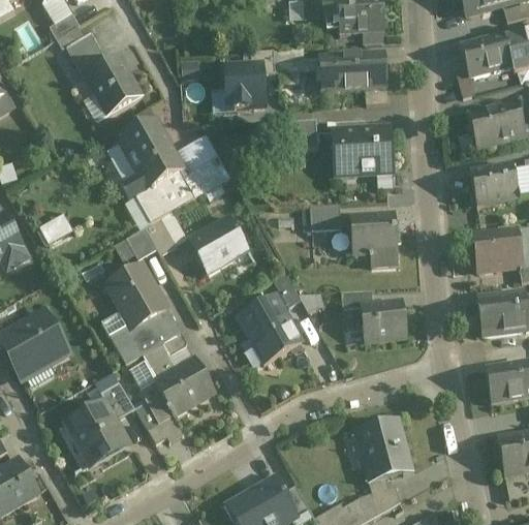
[(0,0),(0,20),(14,11),(9,3),(14,0),(0,0)]
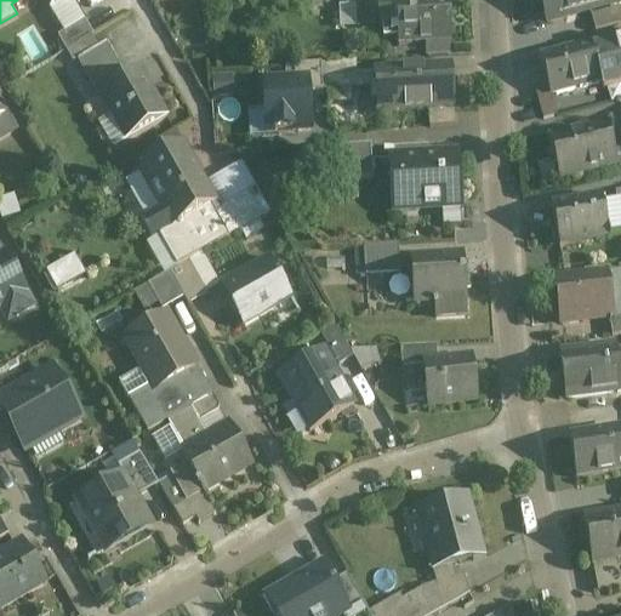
[(347,0),(347,3),(354,3),(355,6),(358,6),(359,26),(375,24),(372,0),(347,0)]
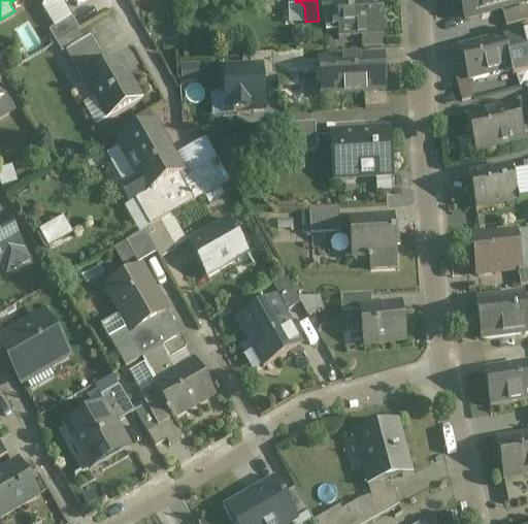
[(322,0),(324,19),(337,18),(338,34),(383,32),(381,0),(322,0)]
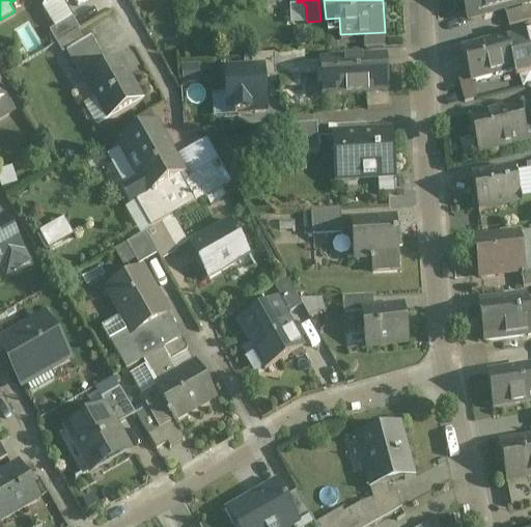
[(463,0),(468,17),(509,5),(507,0),(463,0)]
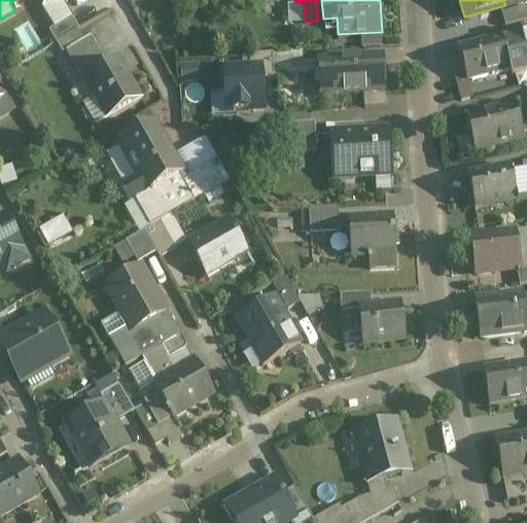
[(526,3),(501,11),(504,25),(526,18),(526,3)]
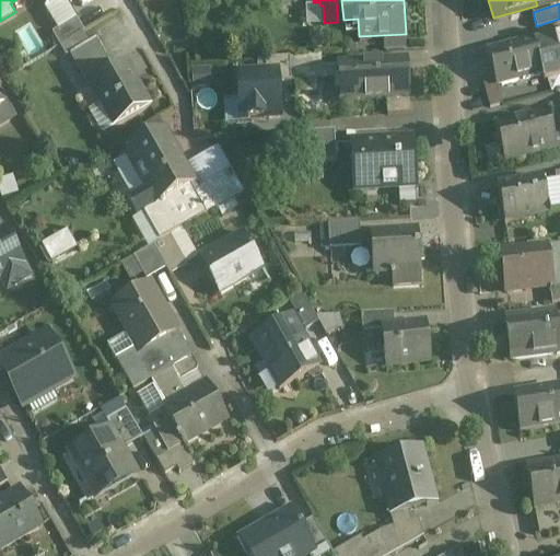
[(74,15),(50,30),(59,44),(82,29),(74,15)]
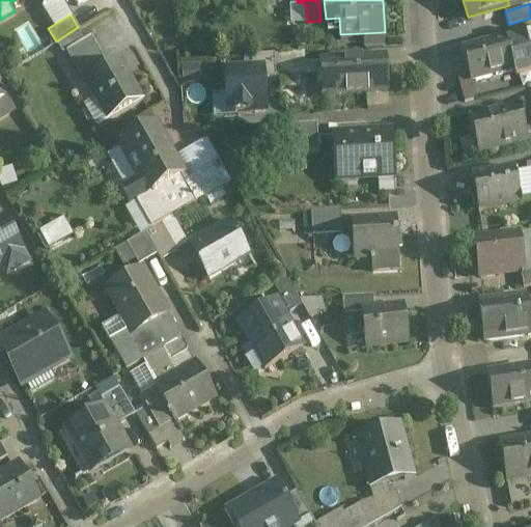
[(506,35),(463,47),(470,73),(471,80),(512,68),(514,75),(530,70),(530,34),(507,42),(506,35)]
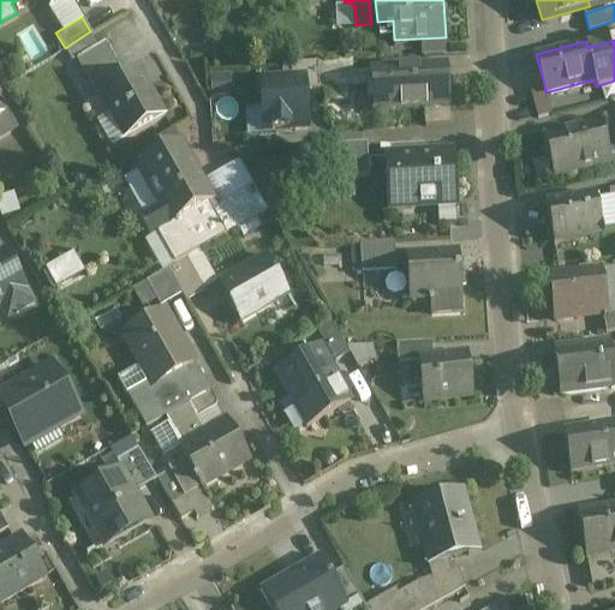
[(124,73),(106,41),(77,57),(95,89),(124,73)]
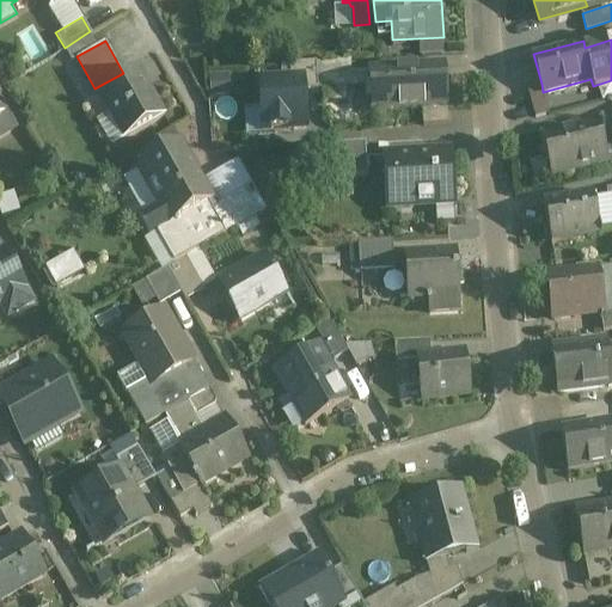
[(350,56),(322,57),(324,84),(353,83),(350,56)]
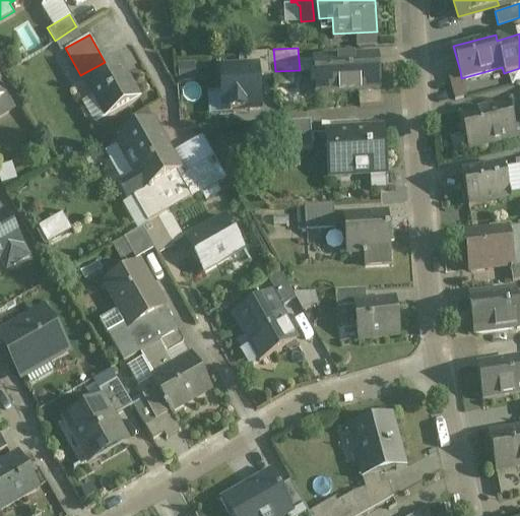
[(269,49),(247,51),(247,63),(258,62),(258,72),(270,72),(269,49)]
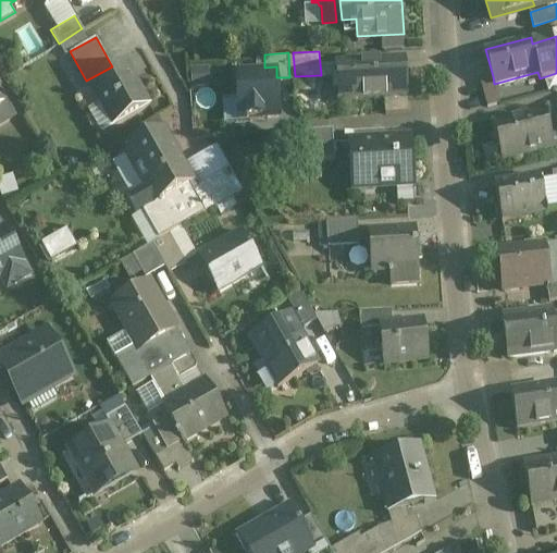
[(405,57),(335,61),(336,74),(325,74),(327,99),(384,96),(407,95),(405,57)]
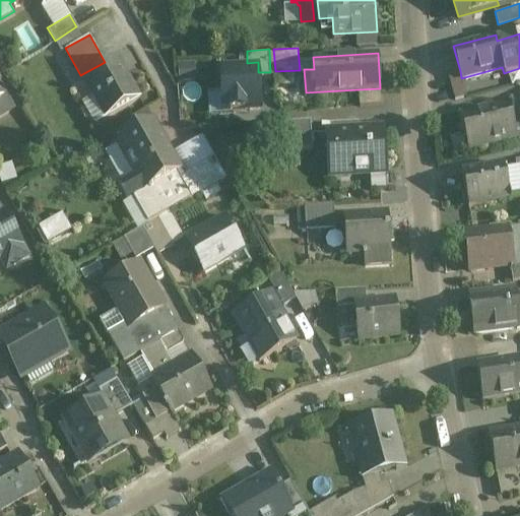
[(105,62),(80,75),(104,116),(138,95),(116,56),(105,62)]
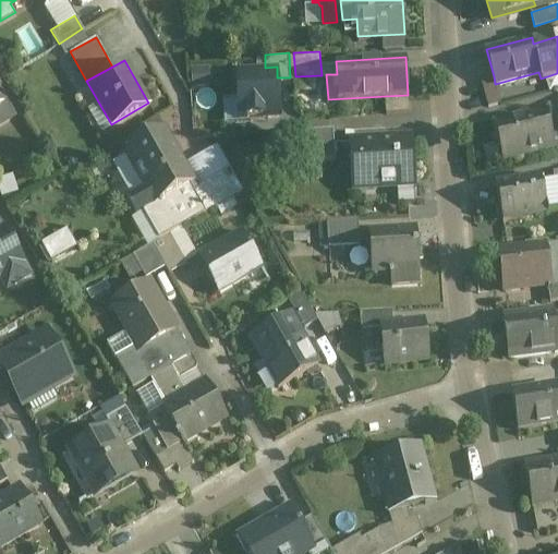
[(191,64),(193,85),(213,83),(209,62),(191,64)]
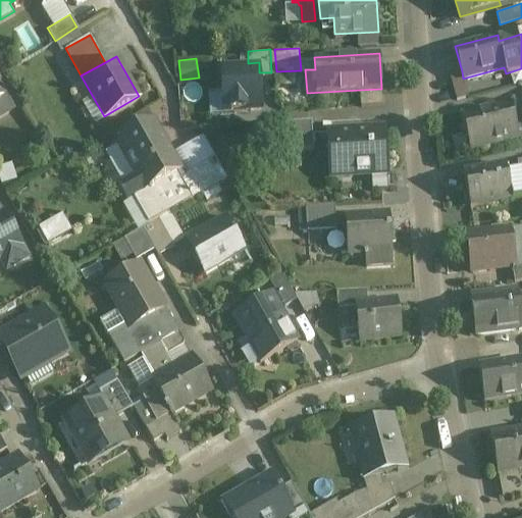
[(248,63),(221,64),(224,108),(261,106),(259,72),(259,62),(248,63)]
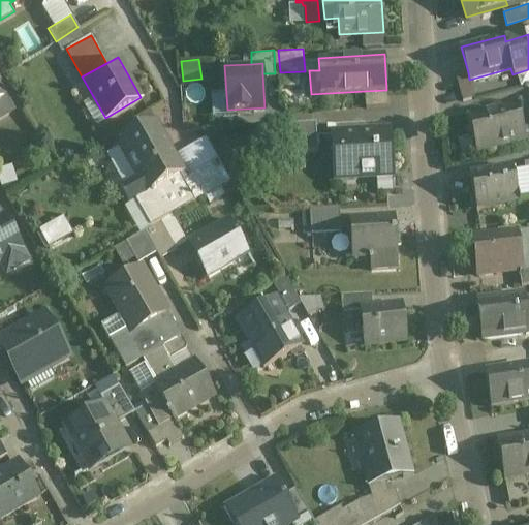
[(474,96),(469,80),(468,72),(456,75),(462,99),(474,96)]
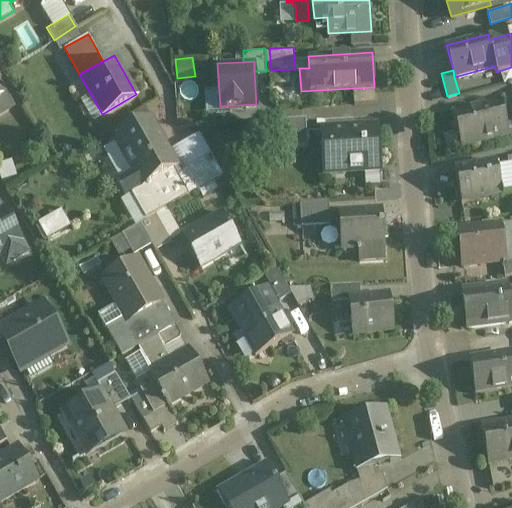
[(374,87),(353,88),(354,101),(375,100),(374,87)]
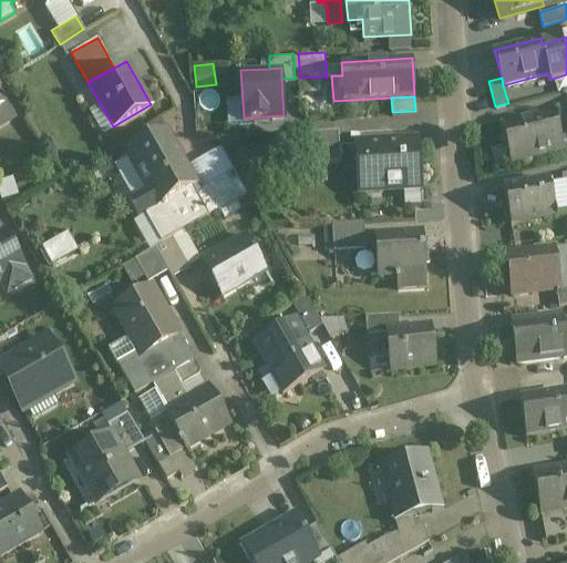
[(6,100),(0,103),(0,123),(16,114),(7,100),(6,100)]
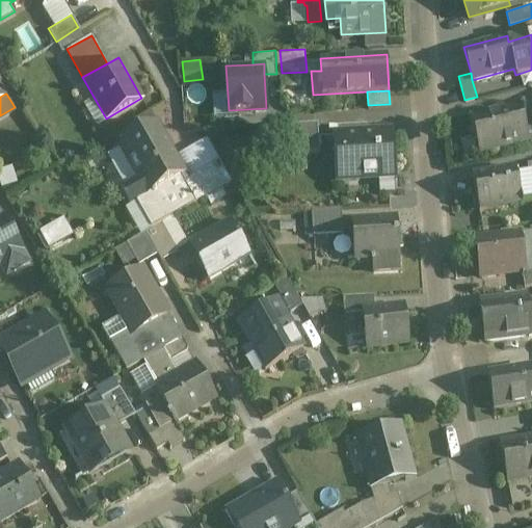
[(520,103),(470,116),(479,152),(480,152),(480,151),(528,138),(520,104),(520,103)]
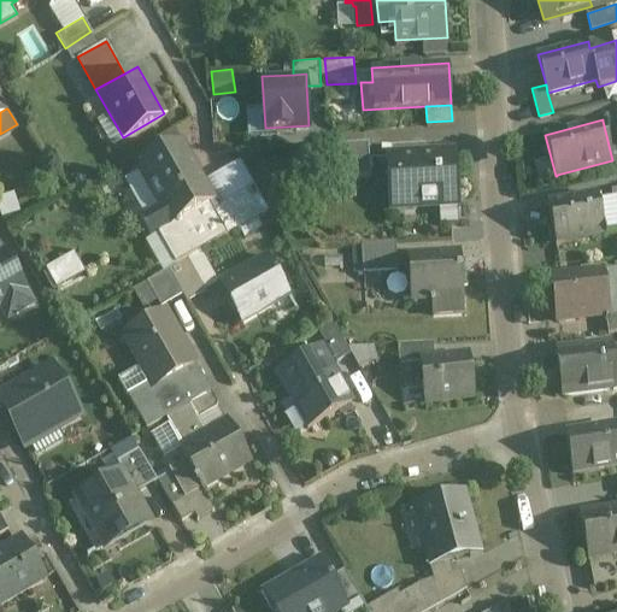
[(178,139),(137,163),(160,202),(171,222),(209,201),(213,198),(178,139)]
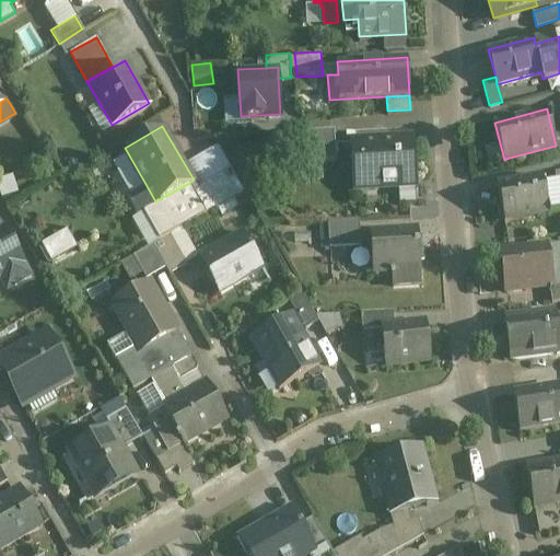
[(334,128),(295,130),(296,147),(316,146),(317,159),(335,158),(334,128)]
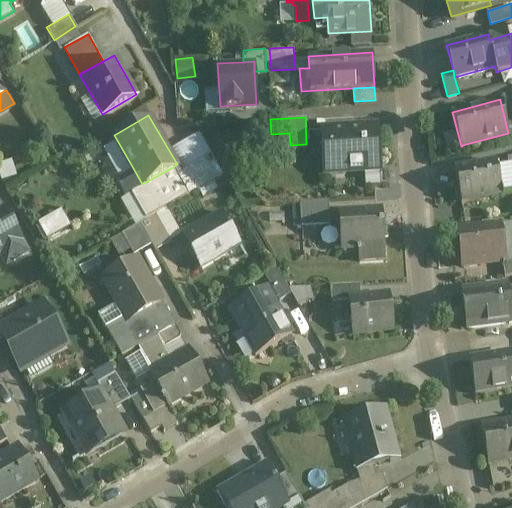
[(376,124),(330,128),(333,163),(360,161),(360,170),(379,168),(376,124)]
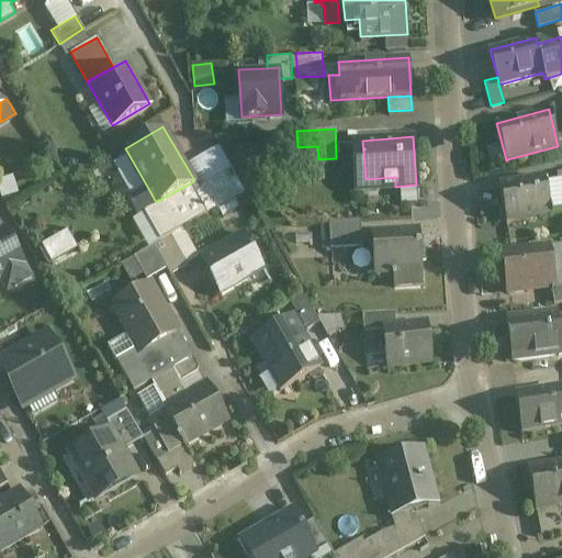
[(246,190),(233,167),(216,176),(229,199),(246,190)]
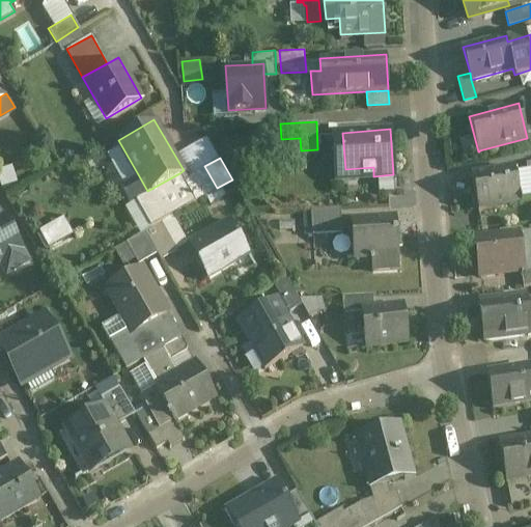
[(514,165),(472,173),(472,172),(471,172),(477,210),(530,198),(530,172),(516,176),(514,165)]
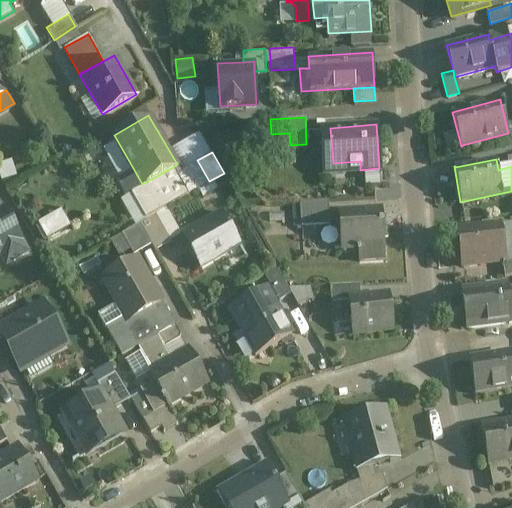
[(176,172),(175,172),(187,194),(209,181),(197,160),(176,172)]
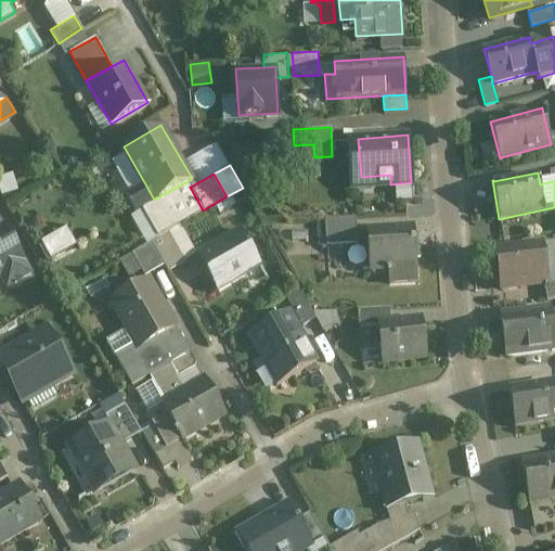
[(154,200),(141,207),(157,236),(169,230),(203,210),(190,187),(191,187),(188,181),(154,200)]
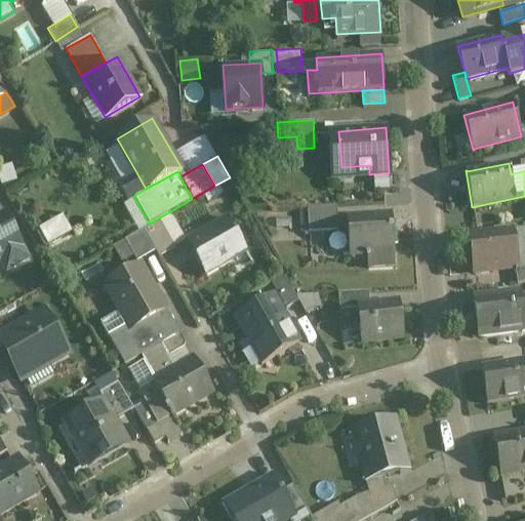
[(136,172),(120,183),(129,199),(133,196),(146,189),(136,172)]
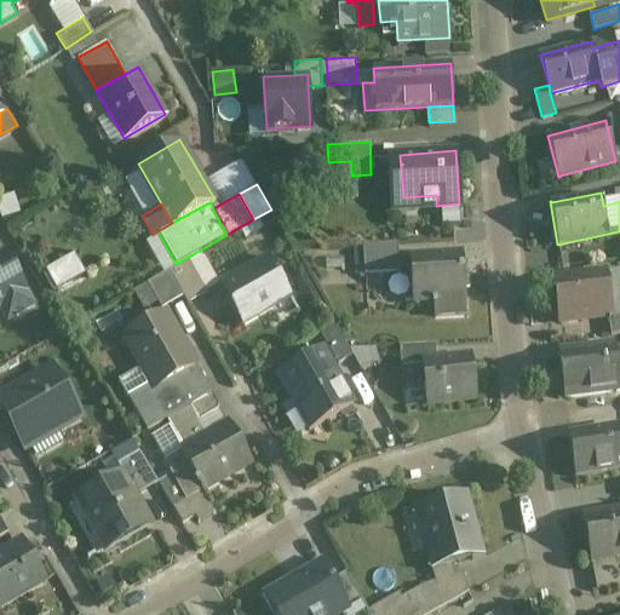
[(397,241),(362,243),(365,271),(399,270),(397,241)]
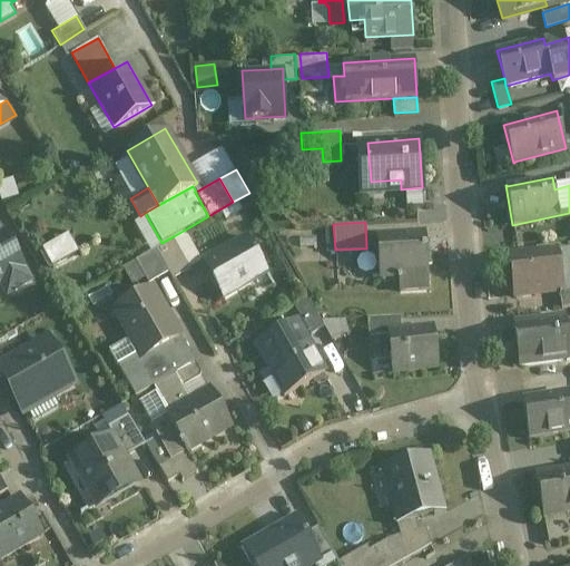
[(1,232),(0,230),(0,280),(0,281),(7,292),(29,280),(22,267),(23,266),(2,231),(1,232)]
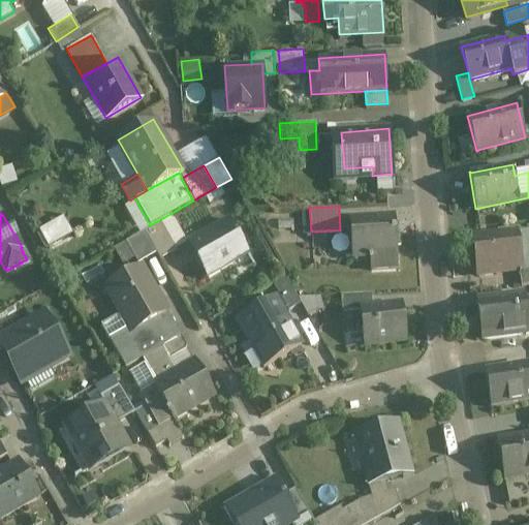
[(48,243),(73,233),(66,215),(40,224),(48,243)]
